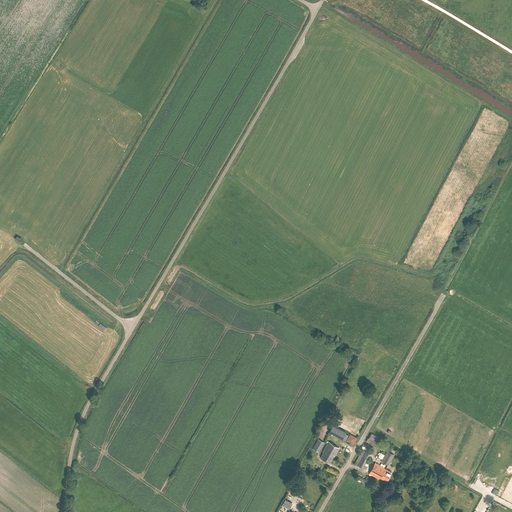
[(346,441),(349,435),(345,434),(346,432),(333,425),(329,432),(346,441)]
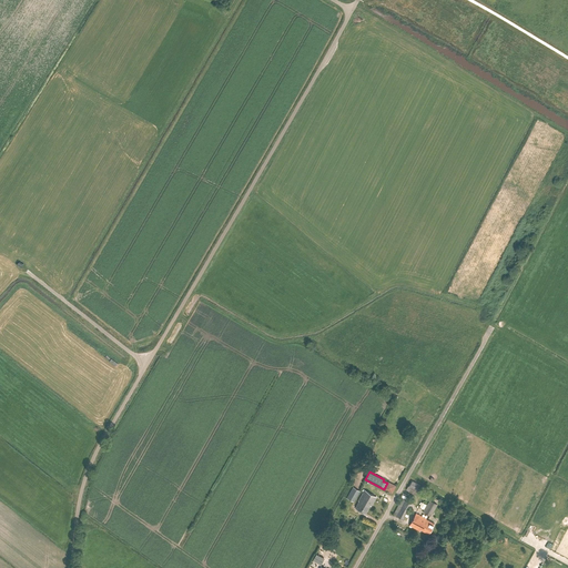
[(417,490),(421,485),(412,480),(409,486),(417,490)]
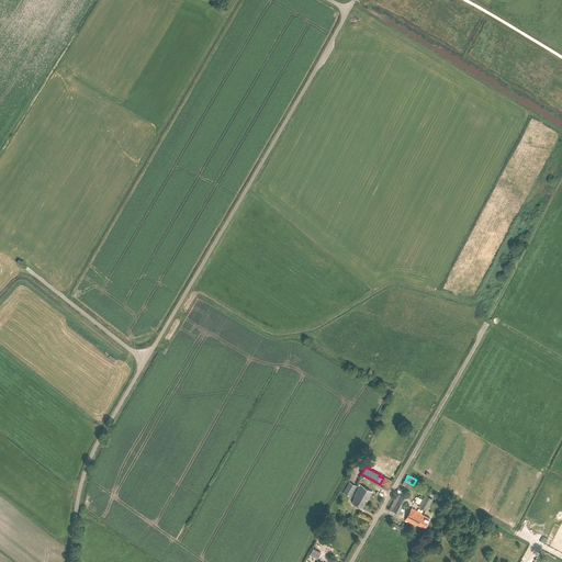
[(350,497),(357,486),(349,482),(343,493),(350,497)]
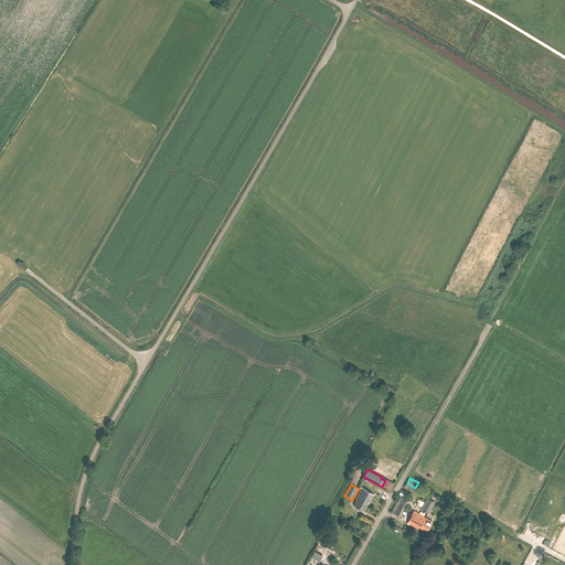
[(369,503),(374,494),(363,488),(356,498),(358,499),(353,505),(363,511),(368,503),(369,503)]
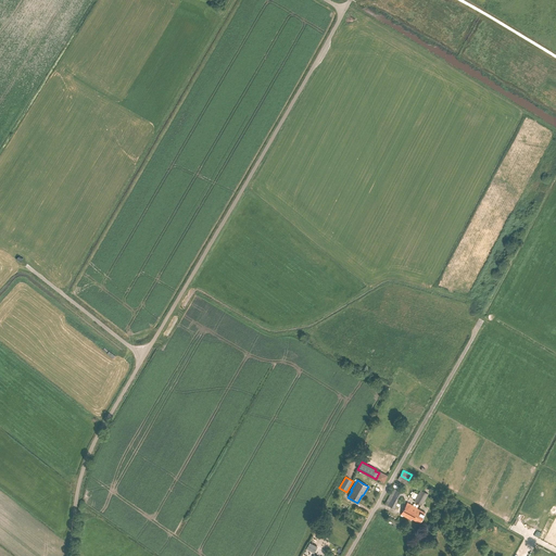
[(394,508),(405,490),(399,487),(397,489),(394,488),(386,503),(394,508)]
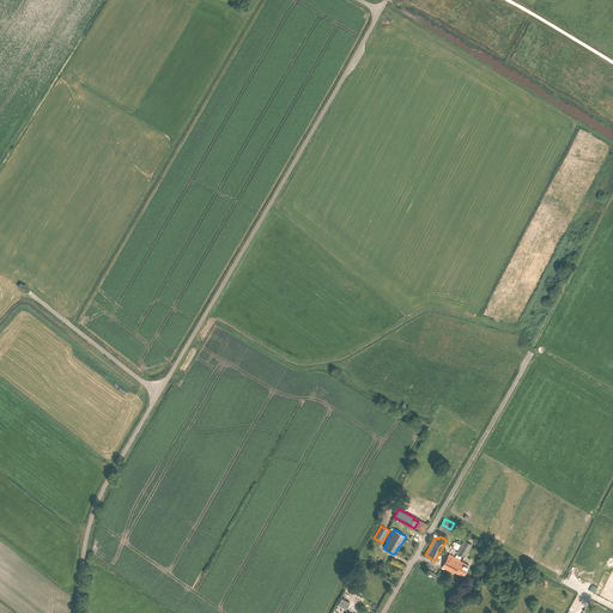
[(465,557),(472,545),(465,540),(457,553),(465,557)]
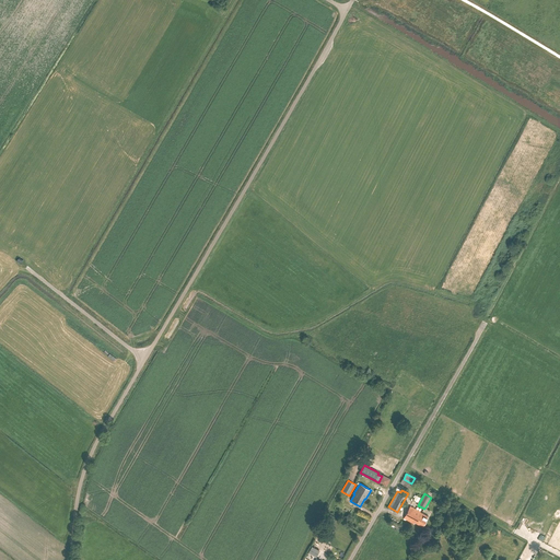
[(423,526),(429,516),(420,512),(410,506),(404,517),(413,524),(415,522),(423,526)]
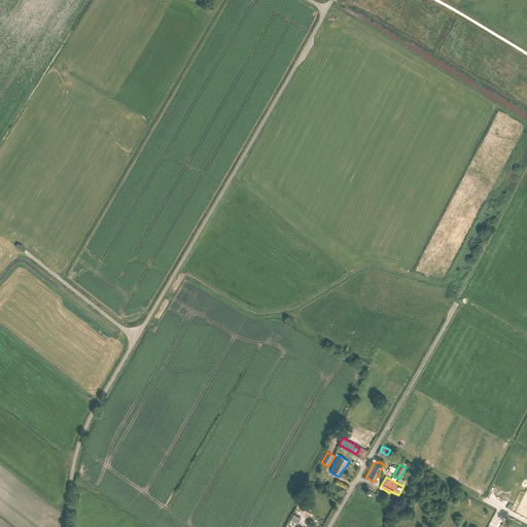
[(290,520),(297,523),(301,518),(293,514),(290,520)]
